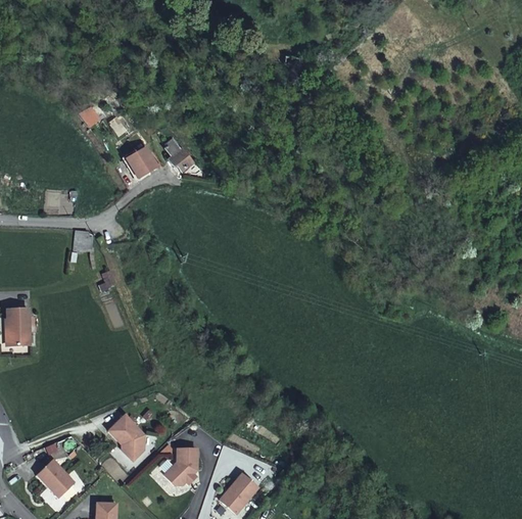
[(88,104),(78,113),(87,124),(97,114),(88,104)]
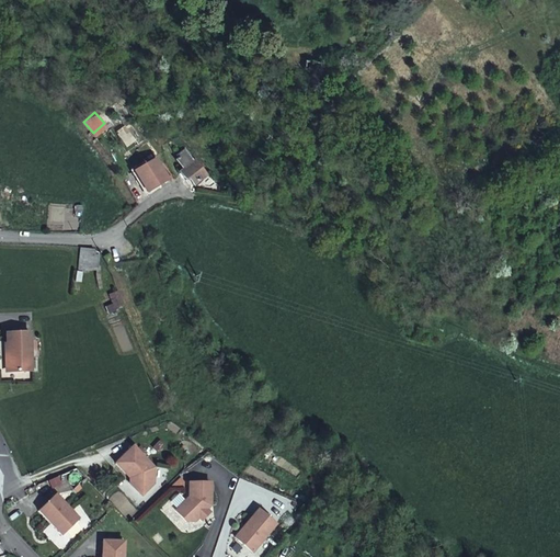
[(185,172),(192,182),(201,177),(203,180),(215,179),(194,155),(192,157),(184,146),(176,151),(183,162),(179,166),(183,174),(185,172)]
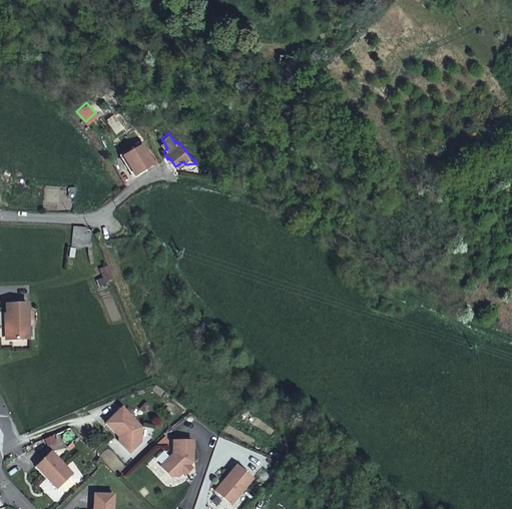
[(151,161),(139,142),(121,154),(132,173),(151,161)]
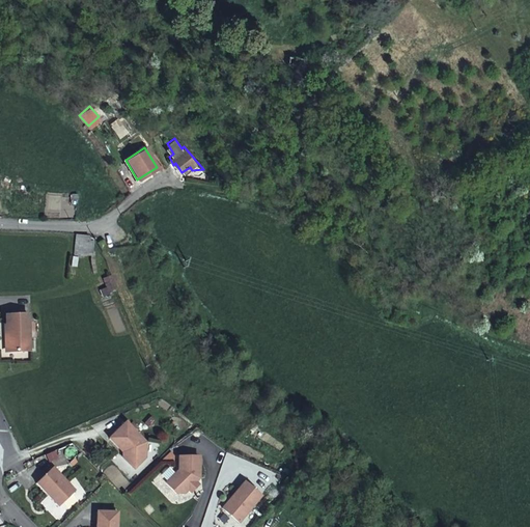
[(91,233),(74,231),(71,251),(90,253),(91,233)]
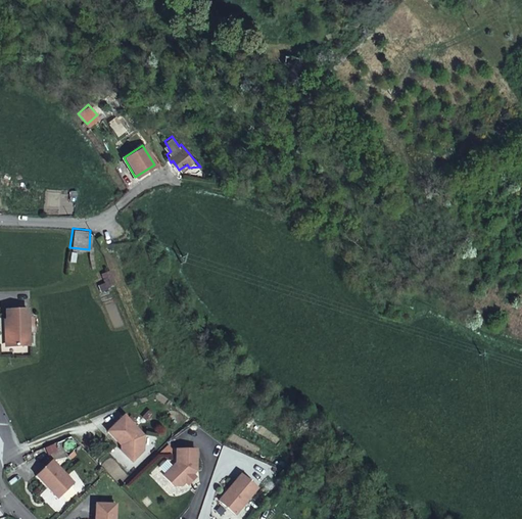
[(98,245),(105,242),(100,233),(94,235),(98,245)]
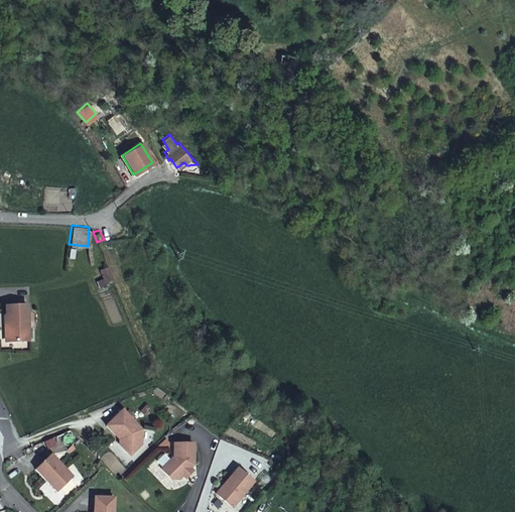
[(106,266),(98,269),(101,278),(95,282),(98,288),(111,279),(106,266)]
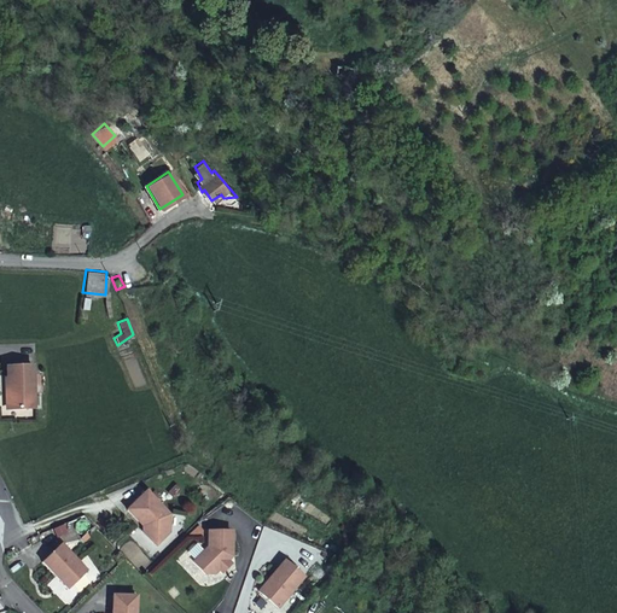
[(35,404),(34,362),(9,362),(9,404),(35,404)]
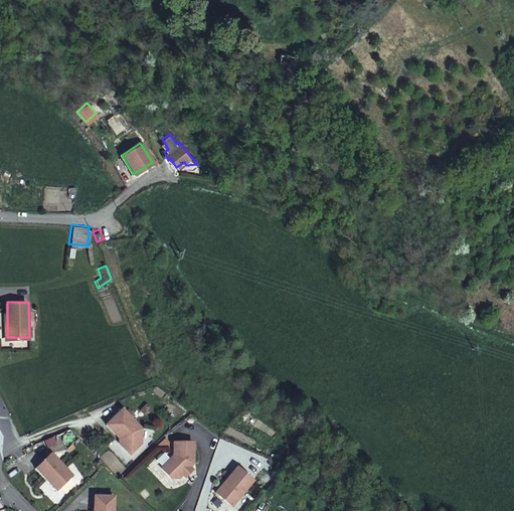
[(123,408),(107,423),(123,440),(120,442),(131,453),(142,443),(142,428),(123,408)]
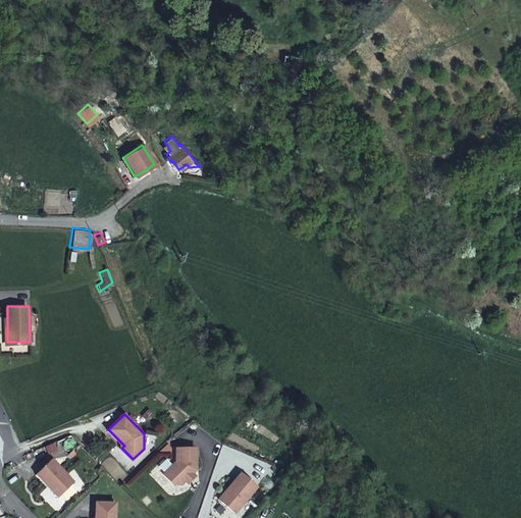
[(64,448),(74,444),(71,435),(61,438),(64,448)]
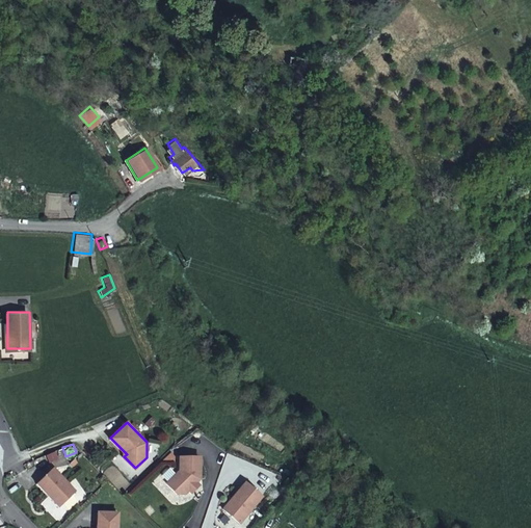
[(55,449),(45,451),(47,459),(57,456),(55,449)]
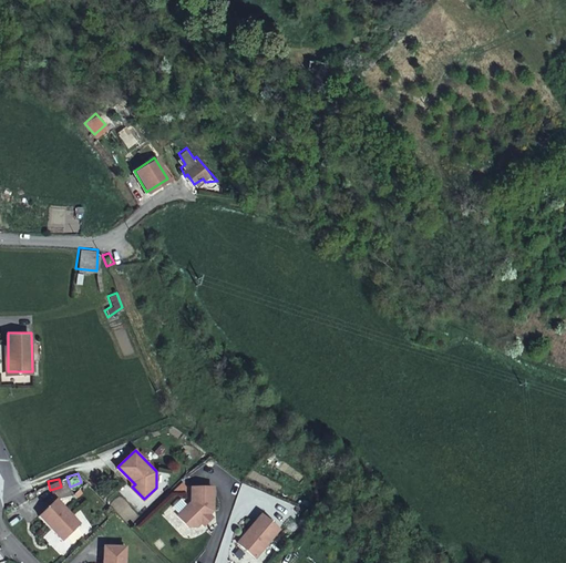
[(214,510),(214,487),(193,487),(193,501),(178,514),(189,525),(198,525),(214,510)]
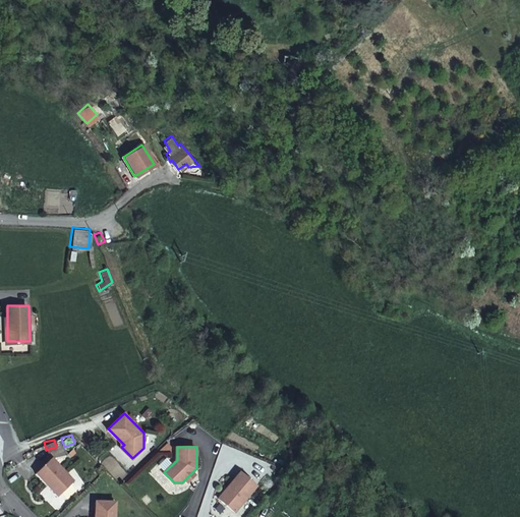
[(74,480),(52,457),(36,472),(59,496),(74,480)]
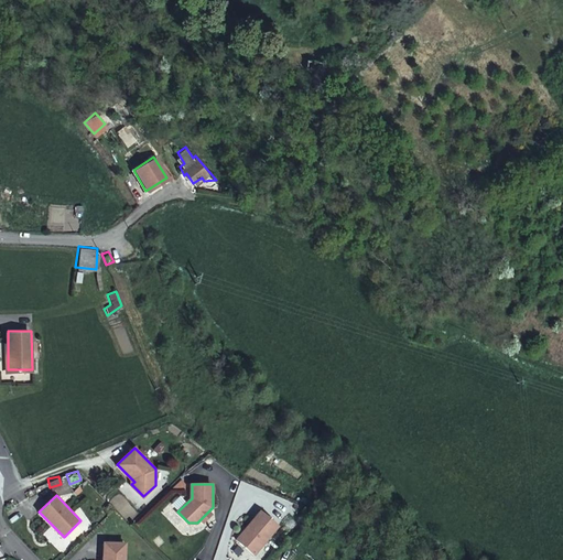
[(280,526),(261,510),(237,539),(256,555),(280,526)]
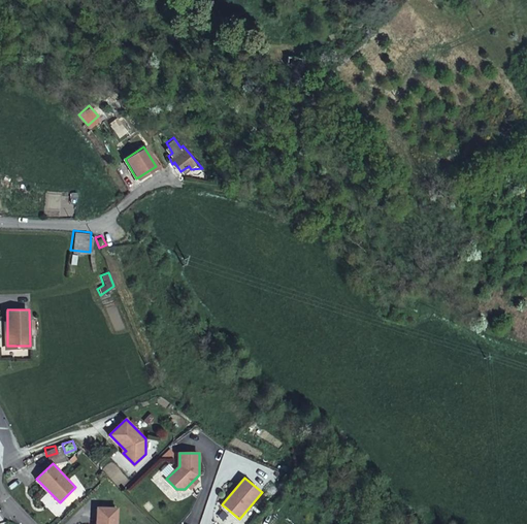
[(117,523),(118,509),(97,508),(96,523),(117,523)]
